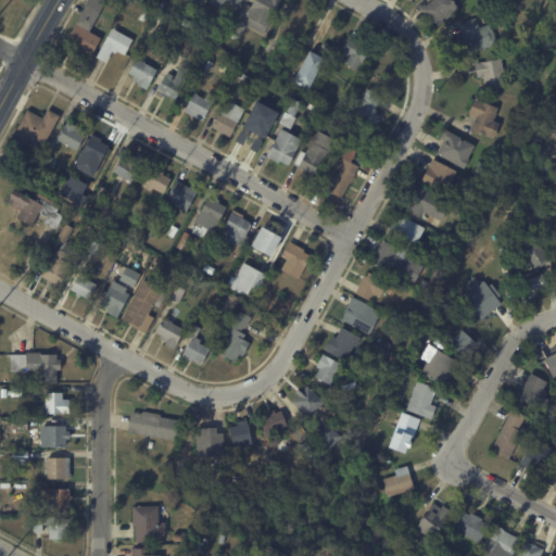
[(78,13),(86,0),(99,0),(103,2),(86,32),(98,38),(88,57),(62,41),(78,13)]
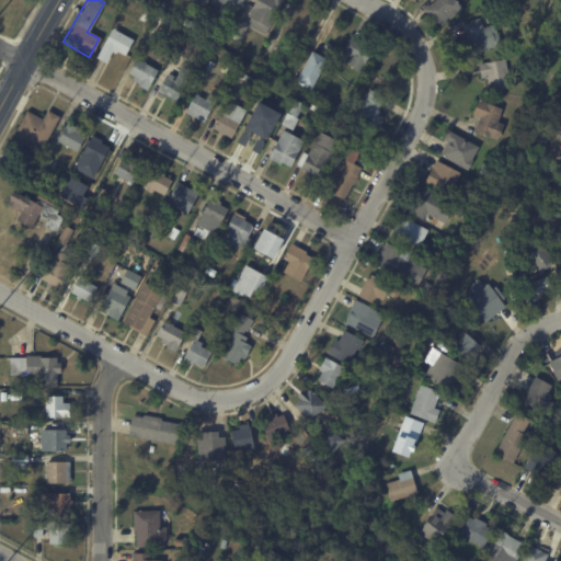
[(283,0),(268,27),(265,25),(263,31),(248,23),(250,19),(247,16),(254,0),(283,0)]
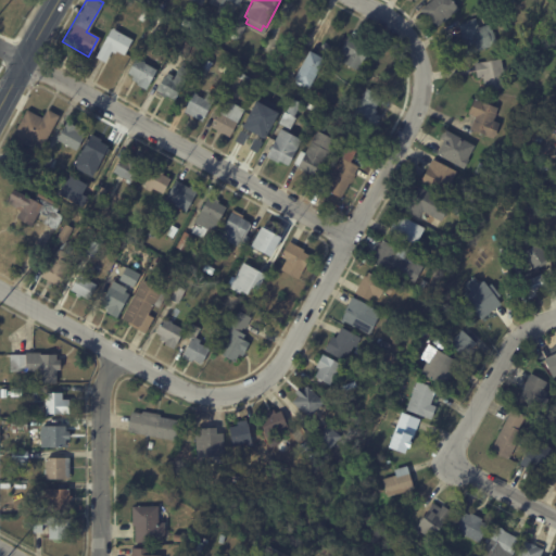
[(425,15),(419,9),(429,0),(450,0),(457,10),(434,27),(425,15)]
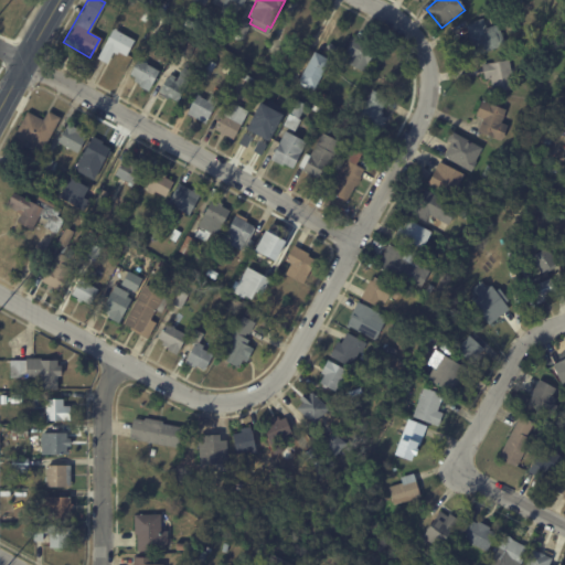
[(170,6),(177,8),(172,18),(166,16),(170,6)]
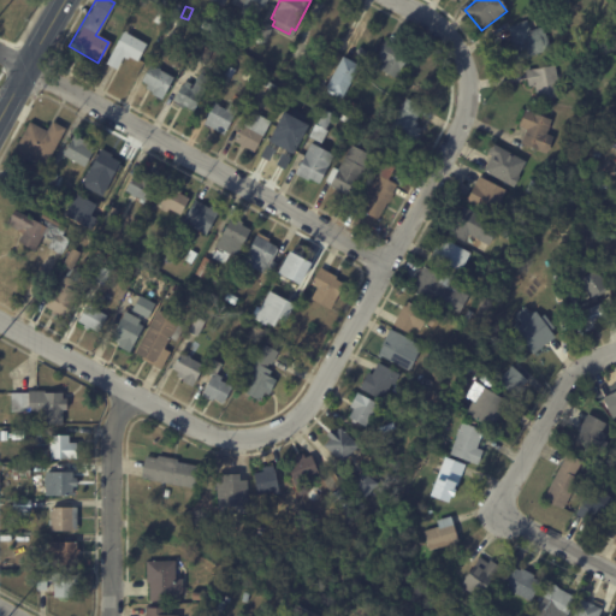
[(159,11),(164,15),(158,24),(153,21),(159,11)]
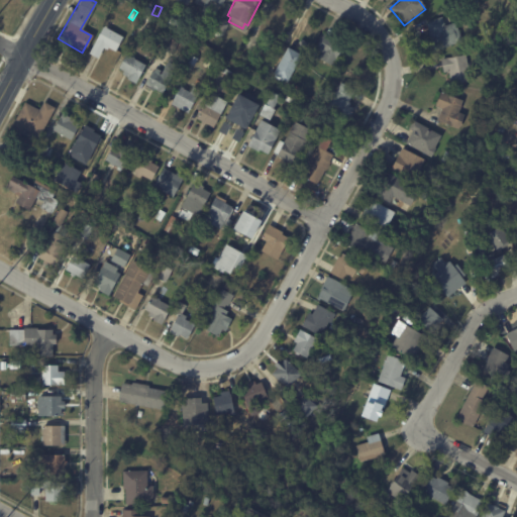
[(441,19),(443,26),(453,22),(461,40),(433,52),(423,23),(440,17),(441,19)]
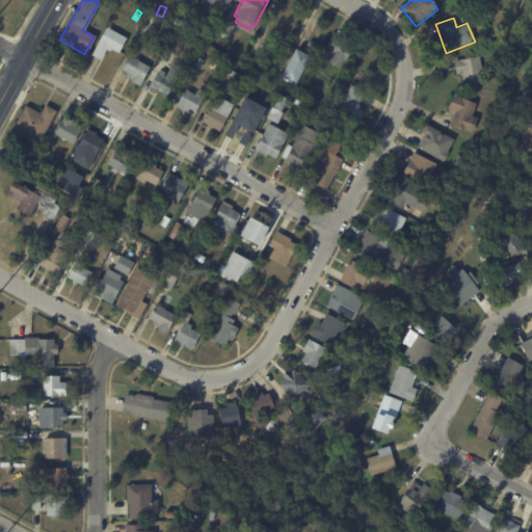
[(232,22),(235,23),(227,40),(219,36),(221,32),(228,20),(232,22)]
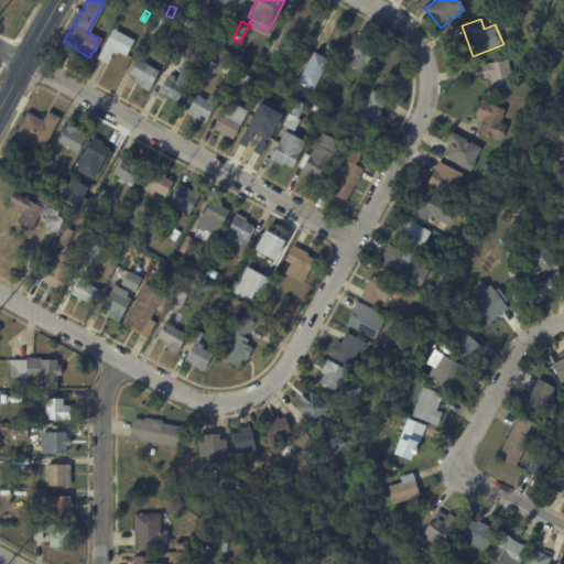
[(206,28),(213,31),(210,33),(216,36),(213,43),(207,40),(208,39),(202,35),(206,28)]
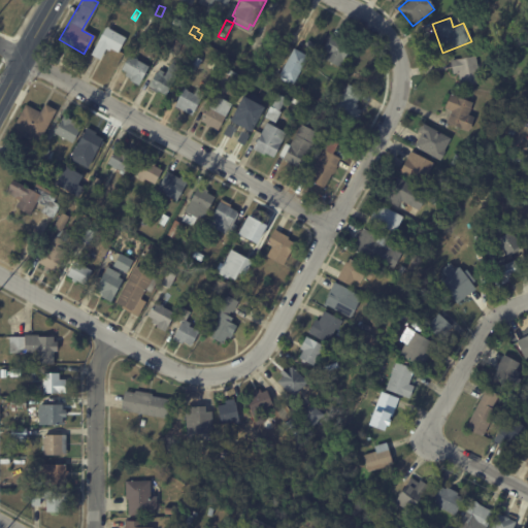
[(125,38),(117,53),(109,50),(108,52),(105,50),(99,60),(90,56),(104,28),(105,28),(106,27),(108,28),(108,29),(125,38)]
